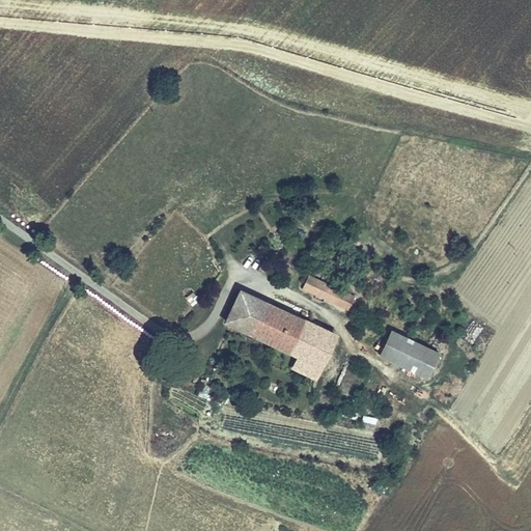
[(309,274),(303,284),(348,308),(355,297),(309,274)]
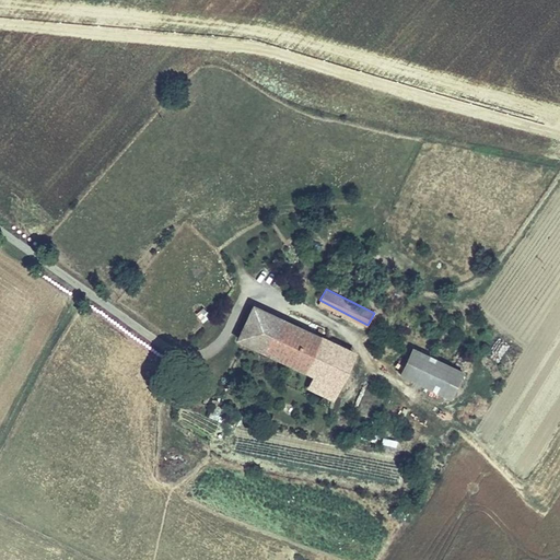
[(251,345),(267,314),(254,306),(236,339),(251,345)]
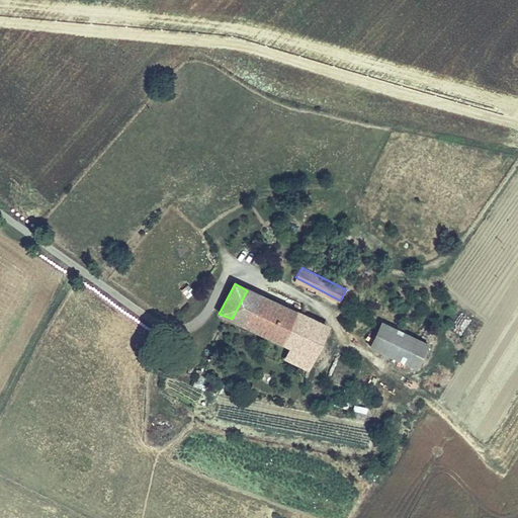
[(257,294),(247,290),(232,319),(243,324),(257,294)]
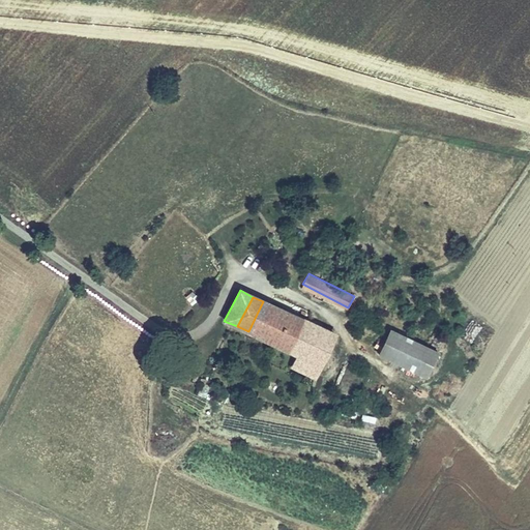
[(335,340),(263,301),(248,331),(297,356),(320,369),(335,340)]
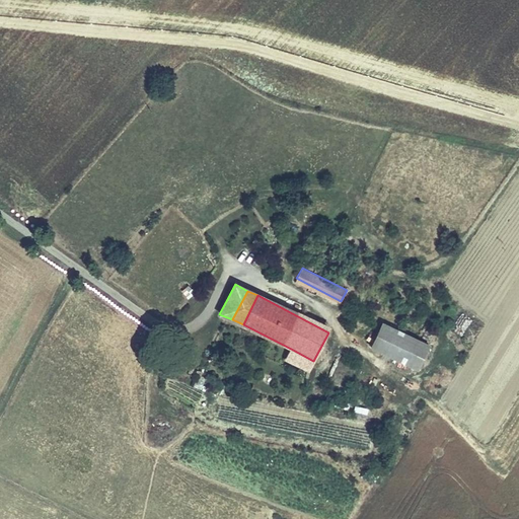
[(383,323),(371,348),(415,370),(428,347),(383,323)]
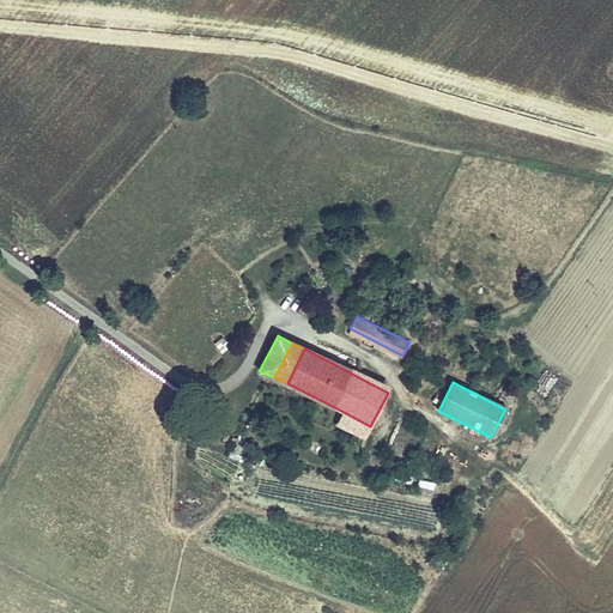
[(364,441),(370,426),(344,412),(337,426),(364,441)]
